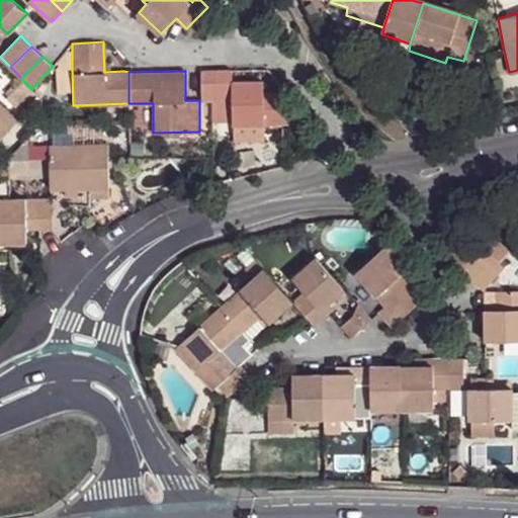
[(200,72),(199,95),(199,100),(199,103),(212,103),(217,104),(217,100),(217,71),(200,72)]
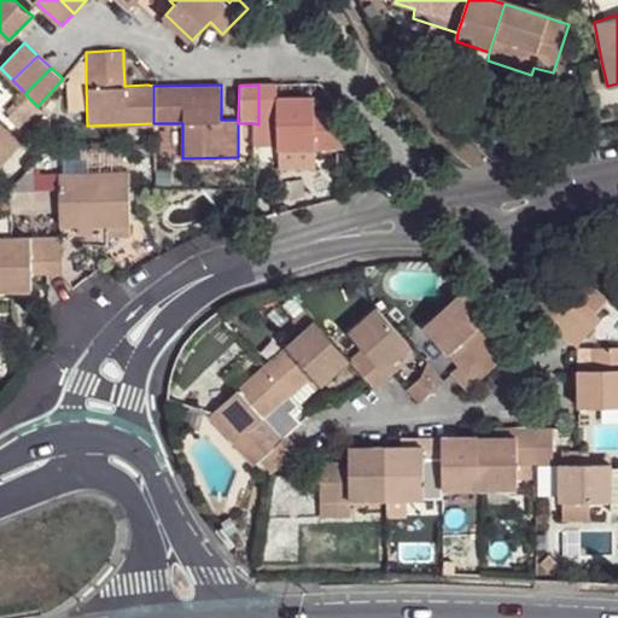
[(258,85),(258,120),(274,120),(277,141),(278,151),(296,150),(334,149),(333,123),(333,112),(312,115),(312,99),(275,100),(275,85),(258,85)]
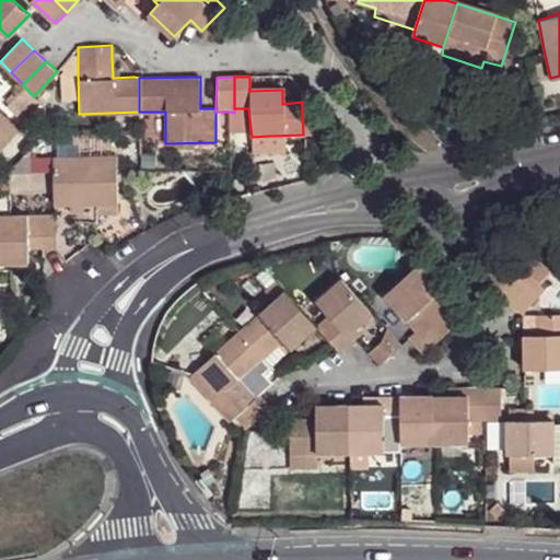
[(16,89),(4,101),(9,104),(6,106),(22,123),(42,103),(34,96),(25,88),(21,93),(16,89)]
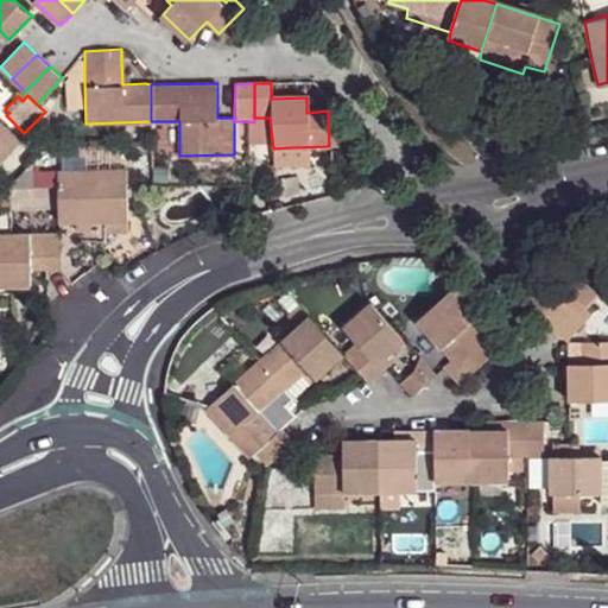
[(254,122),(249,121),(249,141),(272,139),(270,118),(254,118),(254,122)]
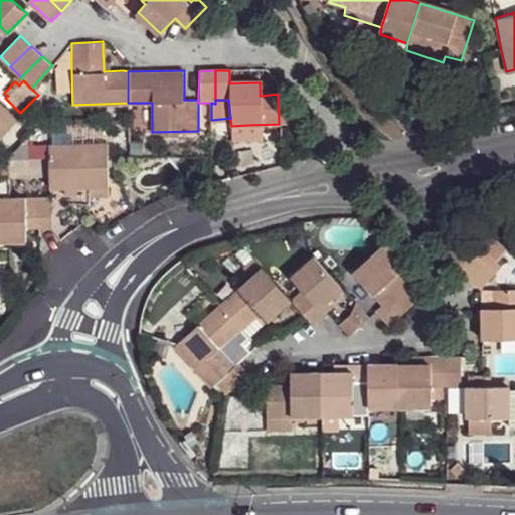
[(0,101),(0,136),(17,119),(0,101)]
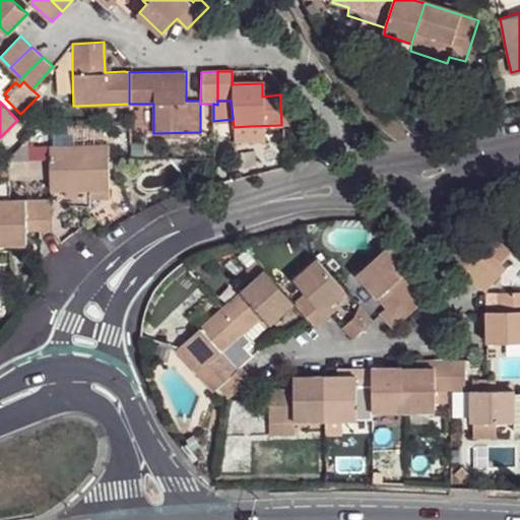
[(280,104),(281,125),(299,125),(299,106),(280,104)]
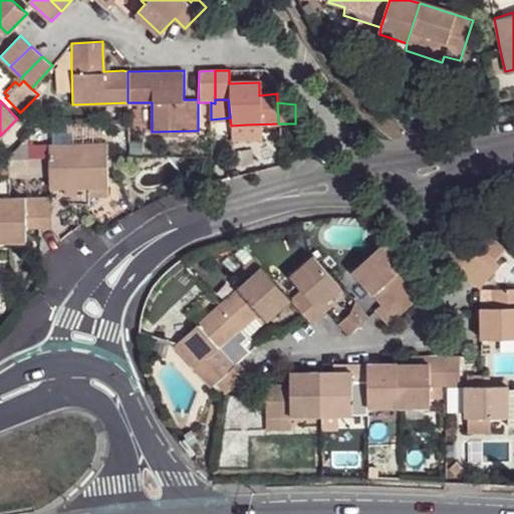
[(278,123),(246,124),(247,138),(278,138),(278,123)]
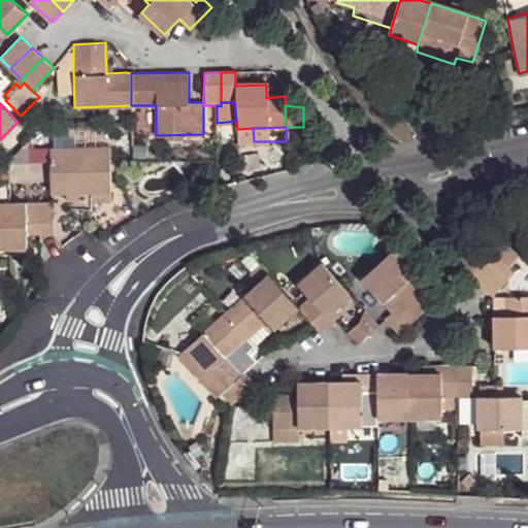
[(53,161),(53,193),(66,193),(78,192),(85,193),(90,193),(111,193),(109,146),(54,147),(53,161)]
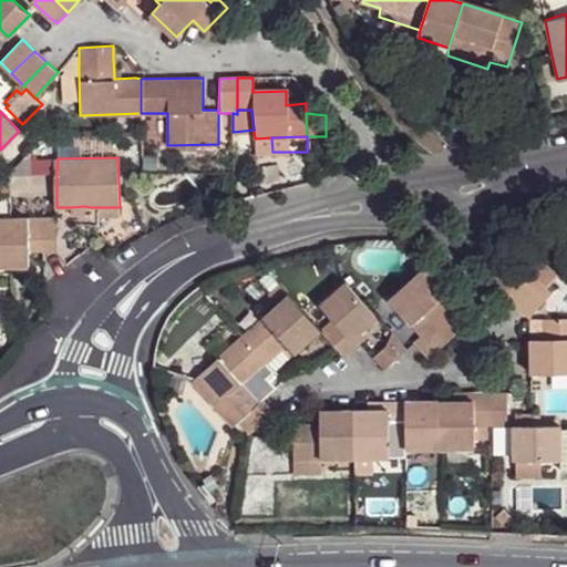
[(55,249),(57,217),(0,217),(0,267),(29,269),(29,251),(55,249)]
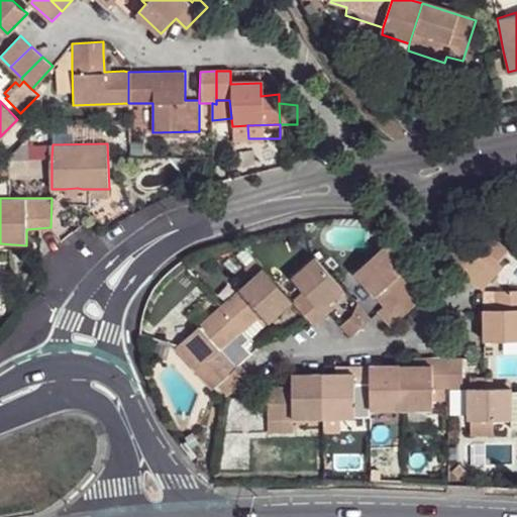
[(448,253),(461,265),(482,241),(469,229),(448,253)]
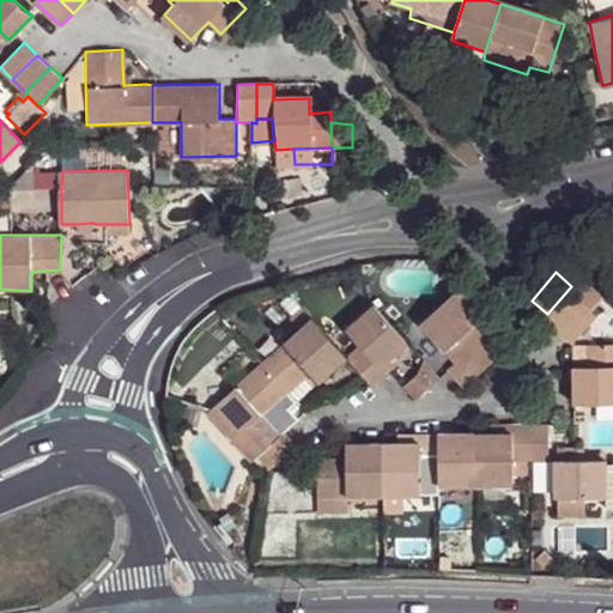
[(485,314),(460,284),(420,321),(444,349),(459,364),(451,370),(463,384),(499,352),(473,323),(485,314)]
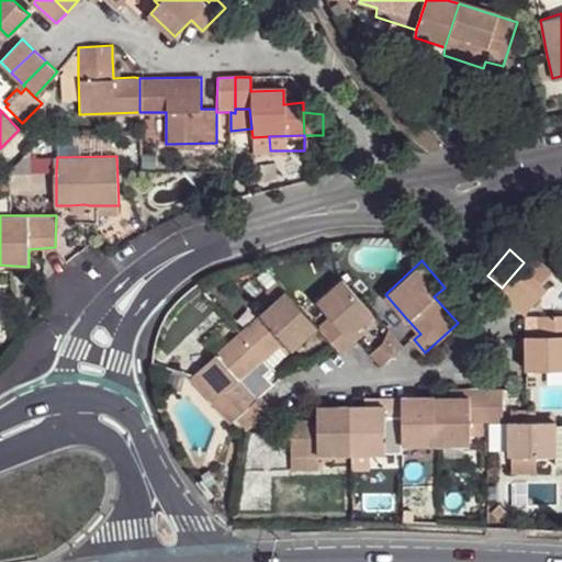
[(502,288),(515,301),(536,274),(524,262),(502,288)]
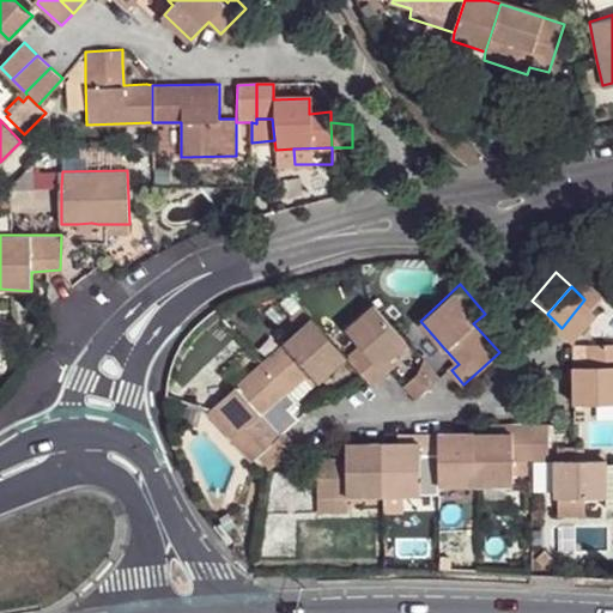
[(571,337),(572,341),(599,310),(584,299),(562,328),(571,337)]
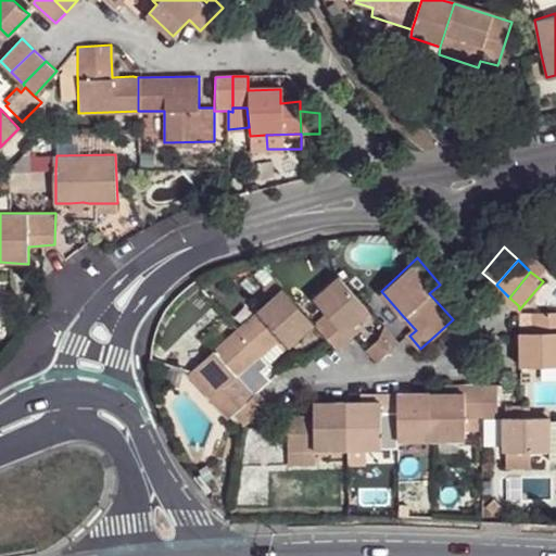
[(370,311),(339,274),(313,297),(326,311),(314,321),(315,323),(329,337),(336,345),(354,328),(361,323),(358,320),(370,311)]
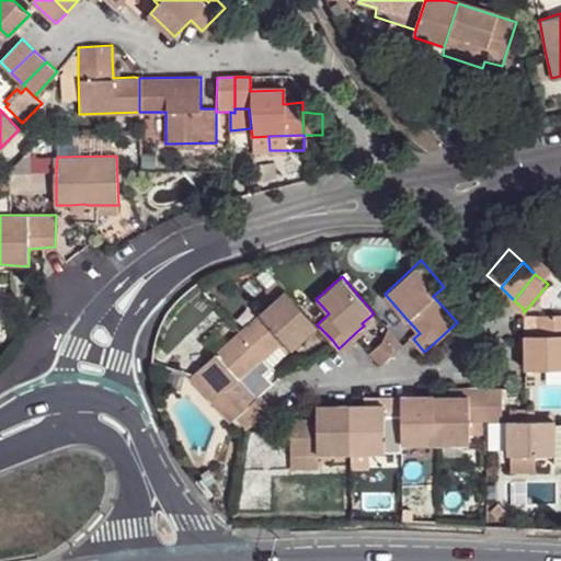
[(240,329),(263,356),(284,339),(295,348),(318,325),(317,324),(284,288),(240,329)]
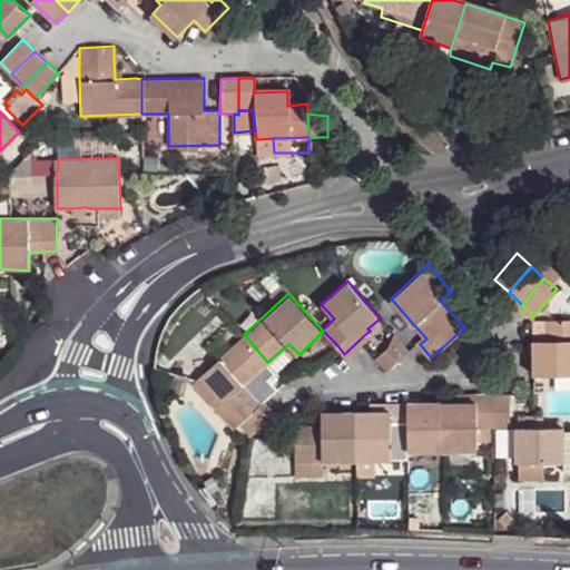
[(532,337),(533,373),(569,371),(569,316),(546,317),(546,337),(532,337)]
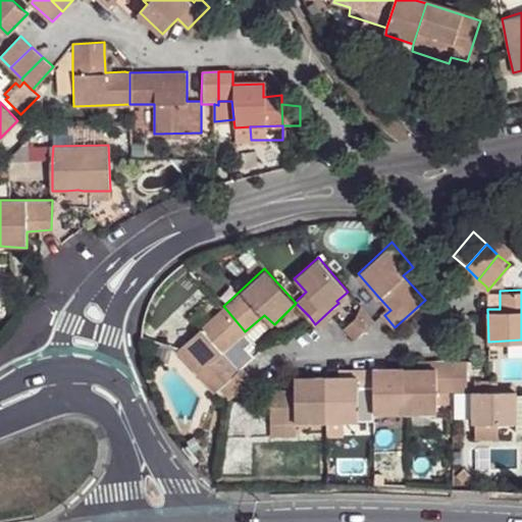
[(390,310),(378,297),(372,301),(380,313),(384,315),(390,310)]
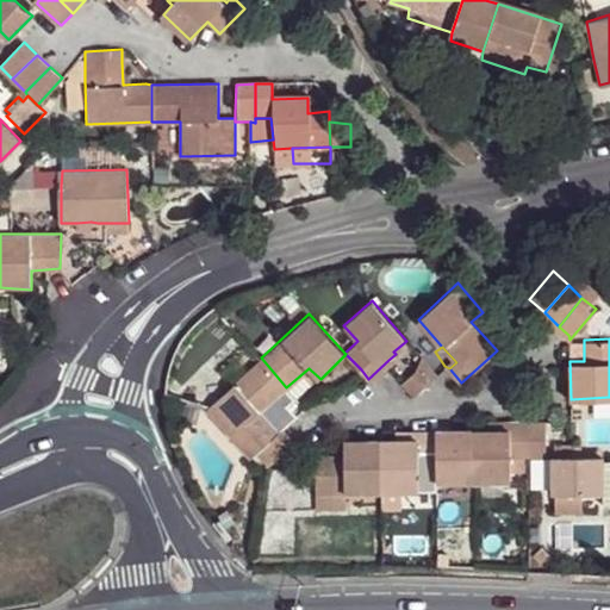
[(286,387),(261,358),(254,365),(231,386),(206,410),(251,458),(255,453),(279,430),(262,410),(286,387)]
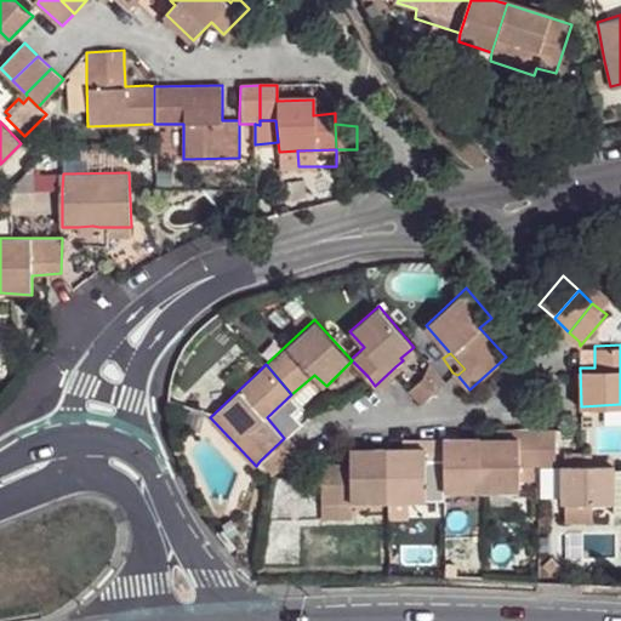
[(420,379),(406,389),(420,403),(432,392),(420,379)]
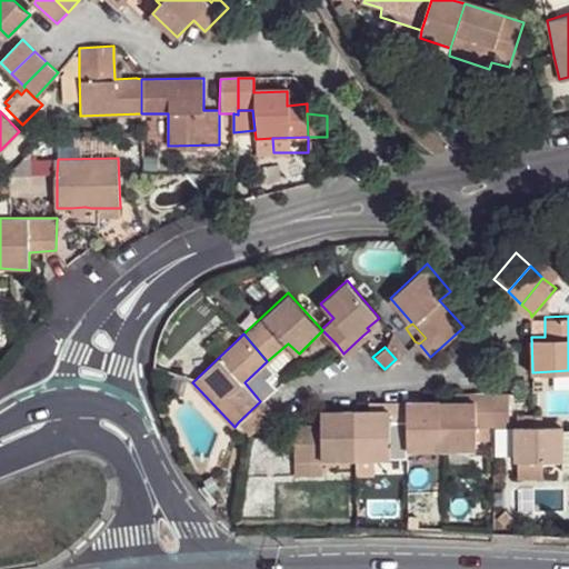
[(441,400),(442,451),(479,451),(479,442),(479,429),(492,428),(493,428),(492,391),(472,391),(473,399),(452,400),(441,400)]
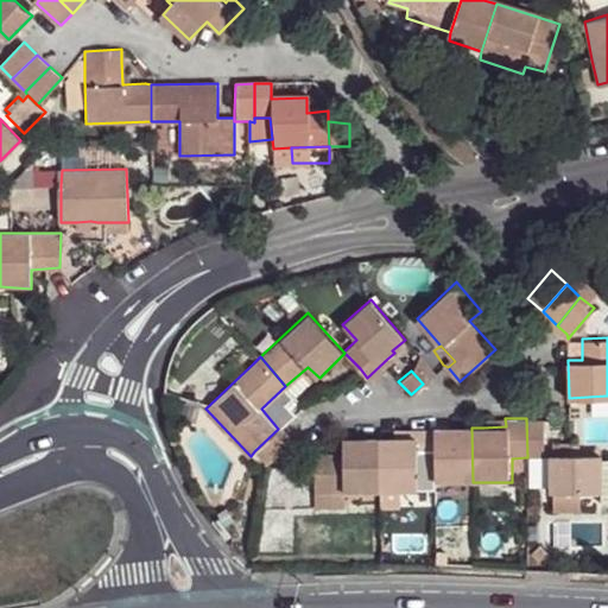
[(526,418),(527,457),(545,457),(545,419),(526,418)]
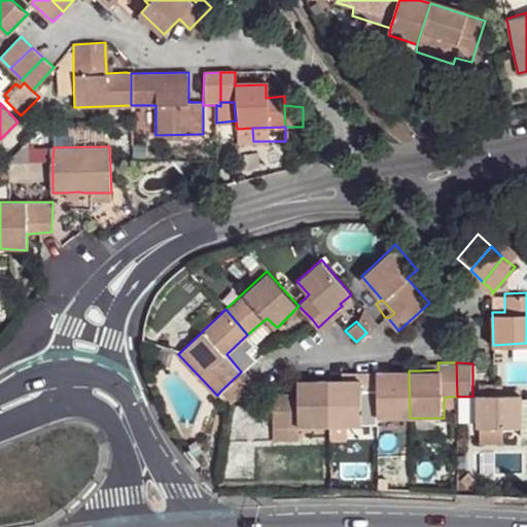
[(329,379),(329,424),(334,424),(348,424),(361,424),(362,406),(377,405),(376,370),(360,372),(361,379),(342,380),(329,379)]
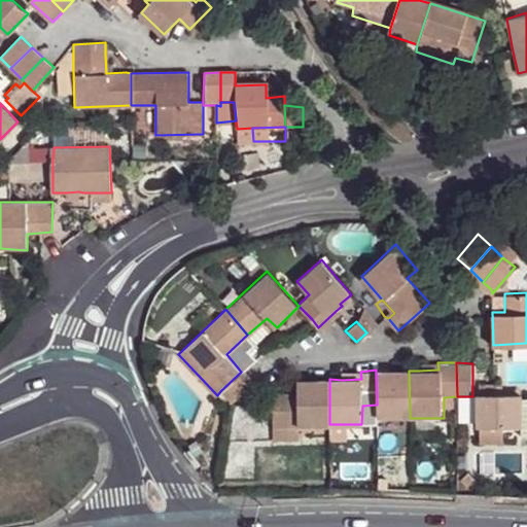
[(377,405),(377,418),(394,418),(410,418),(409,371),(401,371),(376,370),(377,405)]
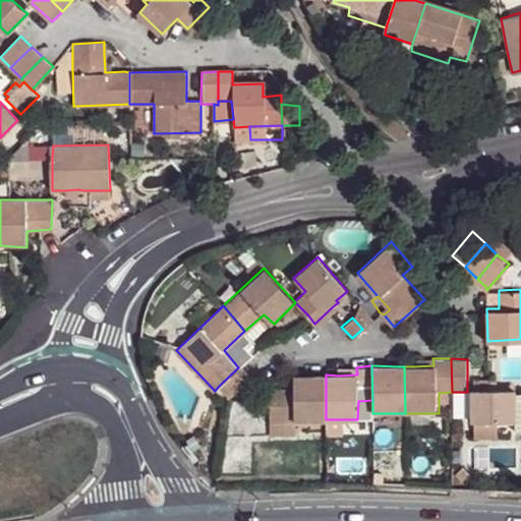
[(218,387),(229,397),(250,375),(242,366),(238,367),(218,387)]
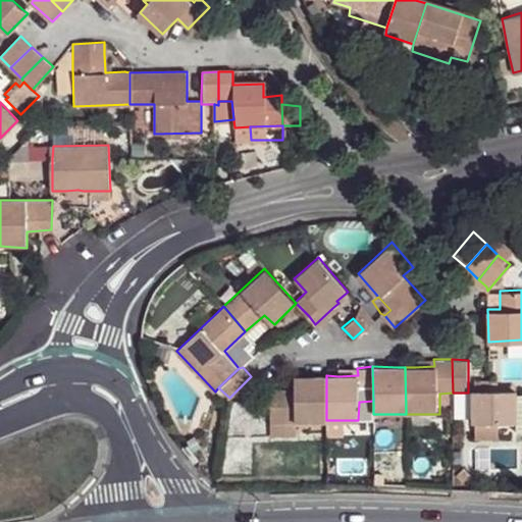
[(271,388),(271,397),(272,423),(299,422),(326,420),(326,375),(297,376),(294,387),(271,388)]
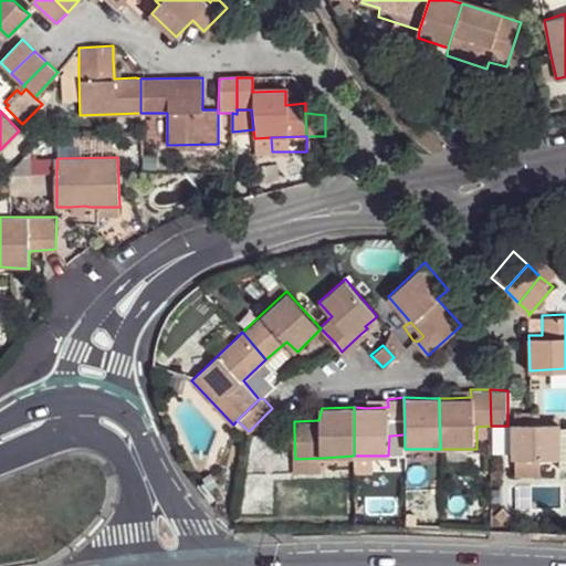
[(531,420),(531,413),(514,412),(515,421),(513,421),(513,457),(514,457),(515,478),(541,478),(541,456),(563,456),(562,420),(531,420)]
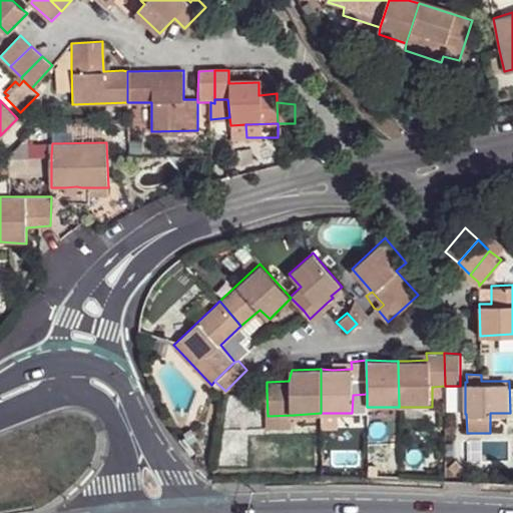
[(444,386),(432,387),(432,399),(444,399),(444,386)]
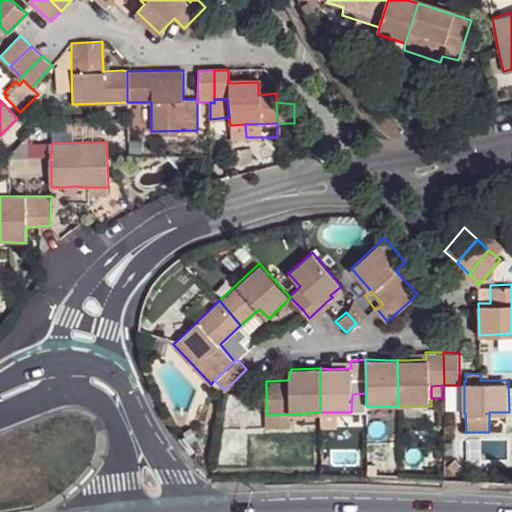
[(191,413),(179,412),(183,422),(187,423),(191,413)]
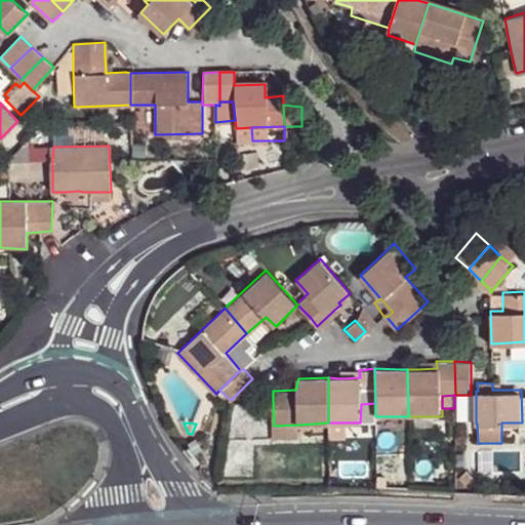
[(347,422),(332,422),(332,435),(347,435),(347,422)]
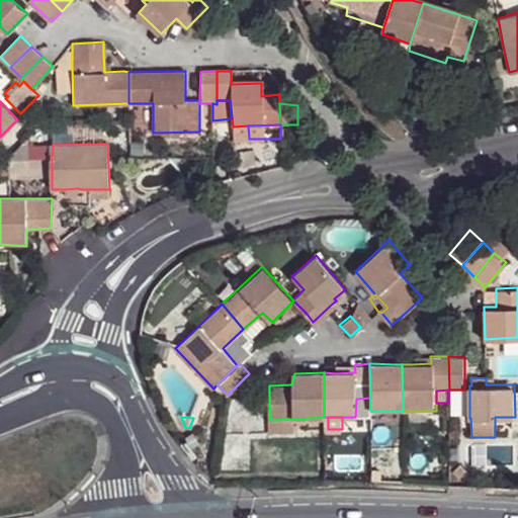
[(296,419),(270,420),(270,436),(297,434),(296,419)]
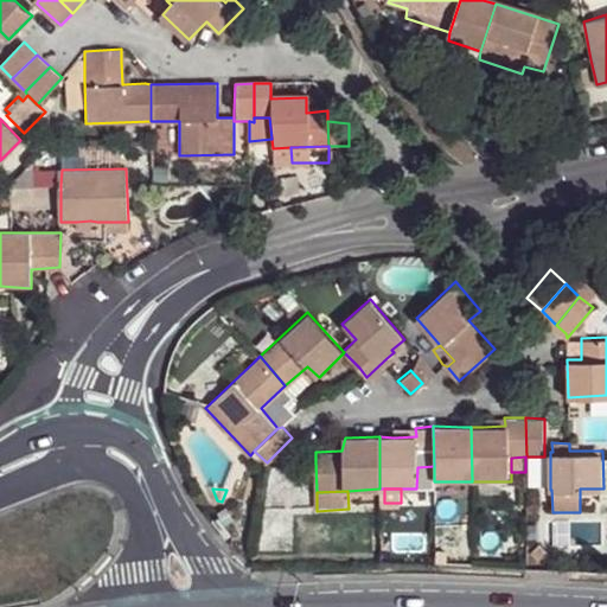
[(426,560),(436,561),(435,543),(426,543),(426,560)]
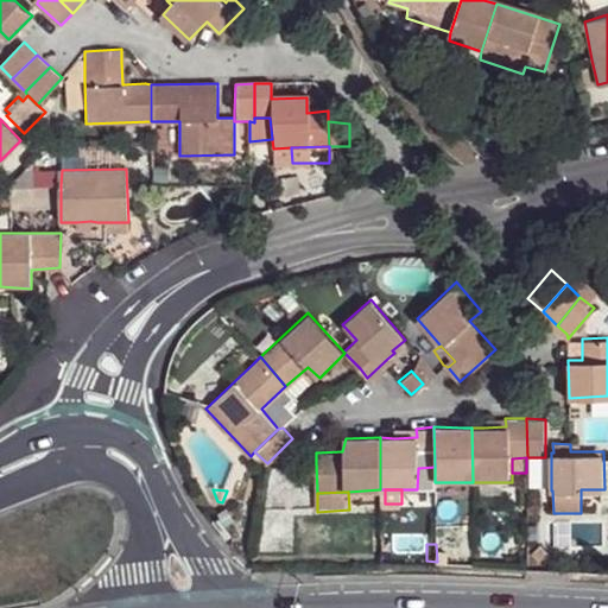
[(527,556),(527,564),(543,564),(551,557),(540,545),(527,556)]
